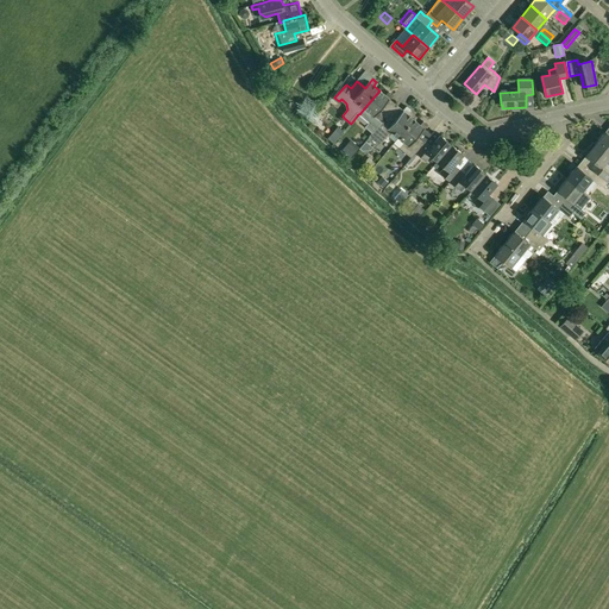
[(380,90),(359,114),(369,123),(364,127),(372,133),(389,114),(383,108),(390,100),(394,96),(389,93),(387,96),(380,90)]
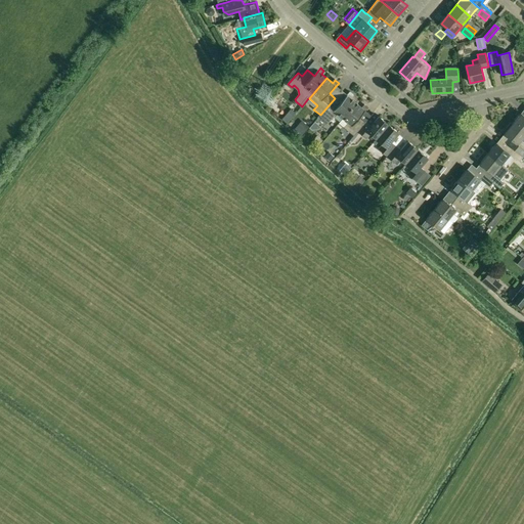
[(320,115),(317,118),(326,125),(334,117),(335,118),(338,114),(343,119),(356,103),(350,98),(353,95),(350,93),(348,95),(342,103),(335,98),(320,115)]
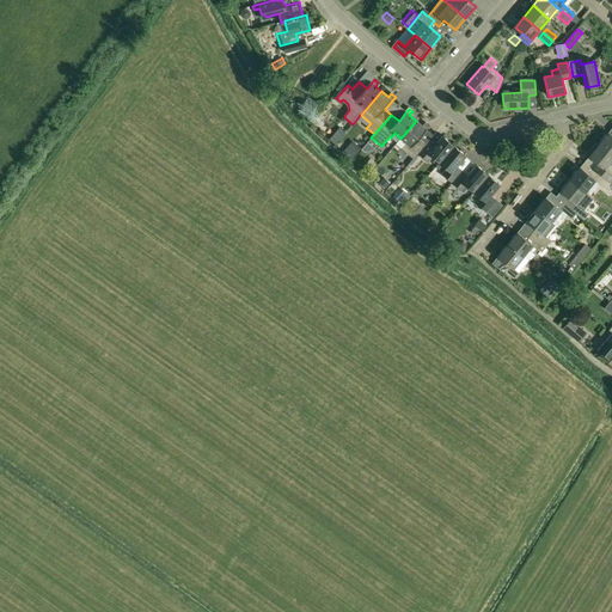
[(407,142),(401,148),(412,159),(414,159),(418,154),(427,144),(420,139),(427,130),(430,127),(427,123),(423,127),(416,121),(401,139),(407,142)]
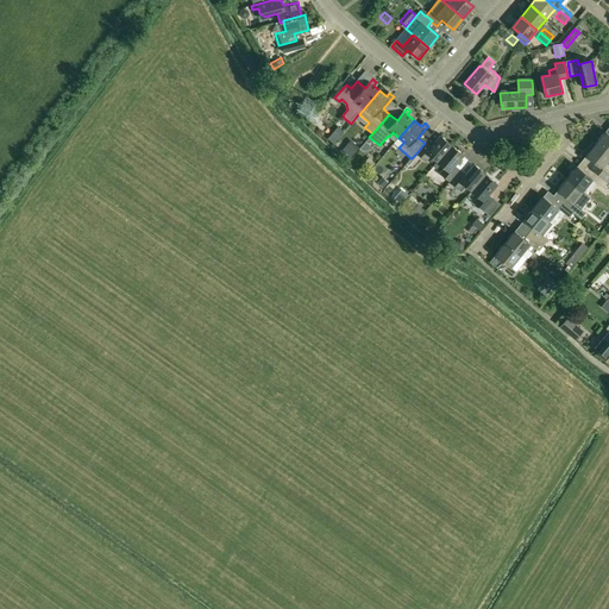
[(338,127),(328,138),(333,143),(343,131),(338,127)]
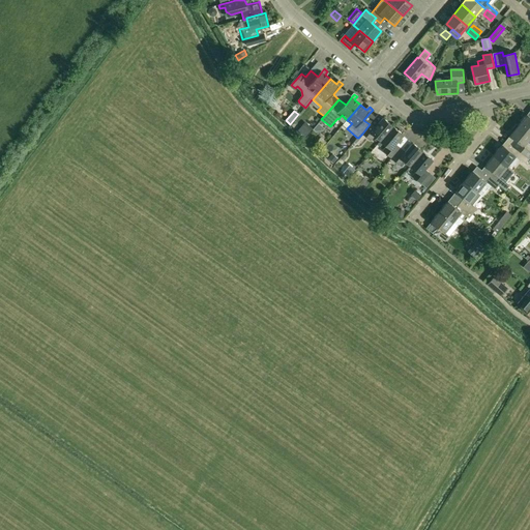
[(529,117),(527,115),(519,125),(529,134),(529,117)]
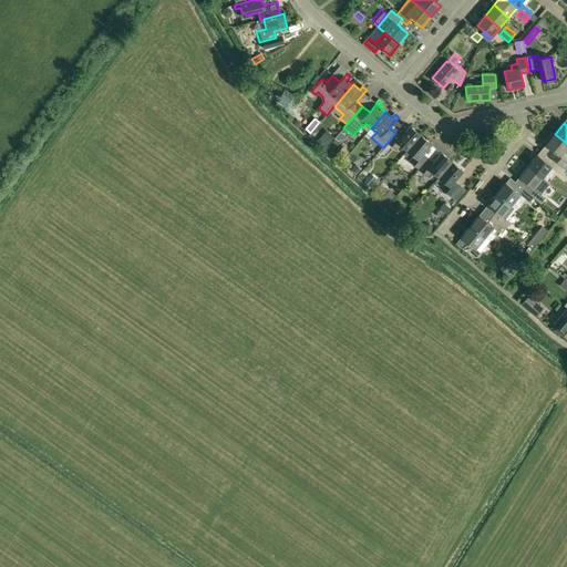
[(395,133),(388,143),(389,144),(397,151),(401,145),(408,151),(421,135),(411,127),(410,127),(402,136),(397,132),(395,133)]
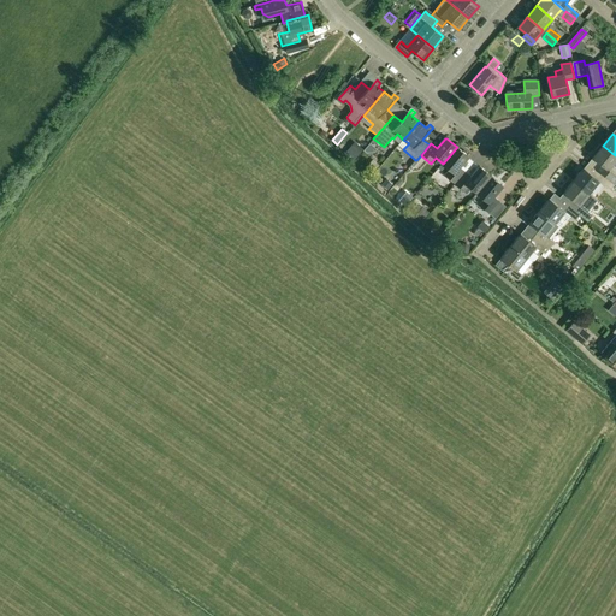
[(600,144),(593,153),(596,154),(593,158),(603,165),(598,171),(615,184),(615,183),(615,167),(612,165),(615,160),(615,155),(603,146),(600,144)]
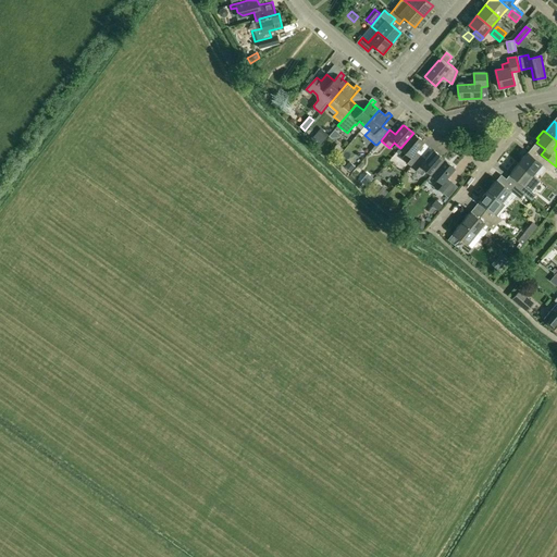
[(323,132),(316,140),(321,145),(329,136),(323,132)]
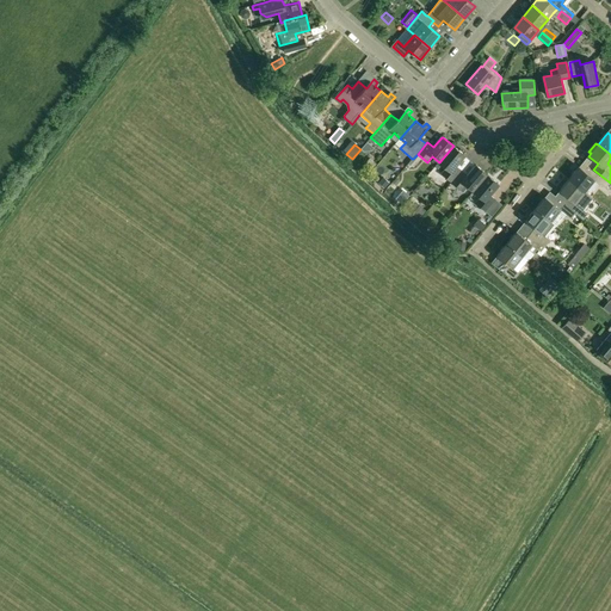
[(454,146),(439,162),(448,170),(443,176),(451,183),(462,171),(457,166),(466,156),(454,146)]
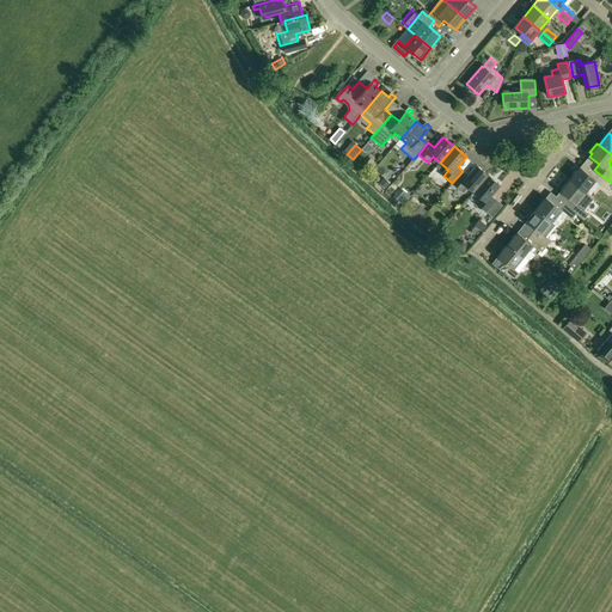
[(463,171),(452,183),(463,191),(464,193),(470,187),(475,191),(488,176),(477,166),(469,176),(463,171)]
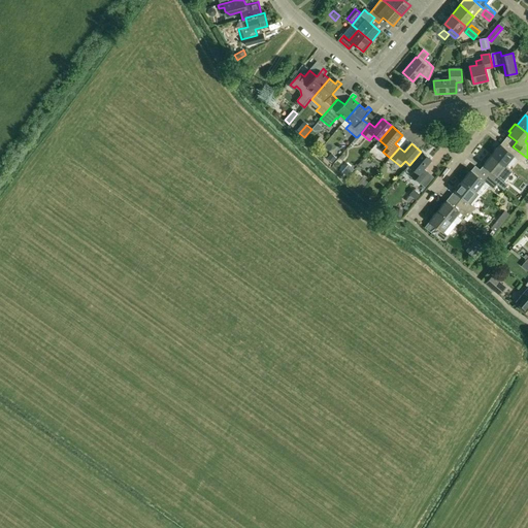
[(501,145),(493,155),(506,166),(515,156),(524,163),(527,158),(513,146),(508,152),(501,145)]
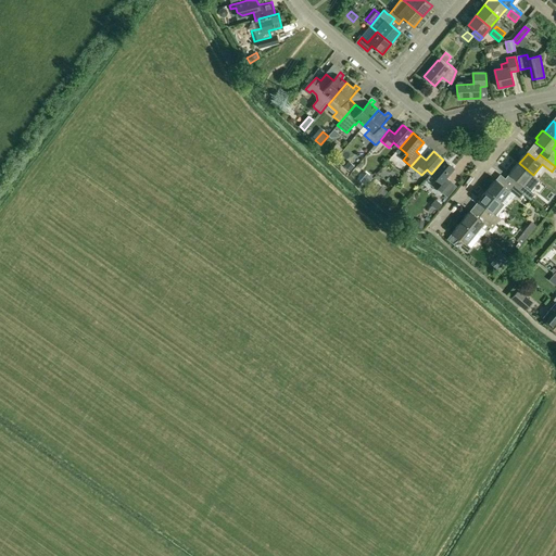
[(443,160),(431,174),(439,180),(434,186),(443,193),(452,182),(446,178),(455,168),(443,160)]
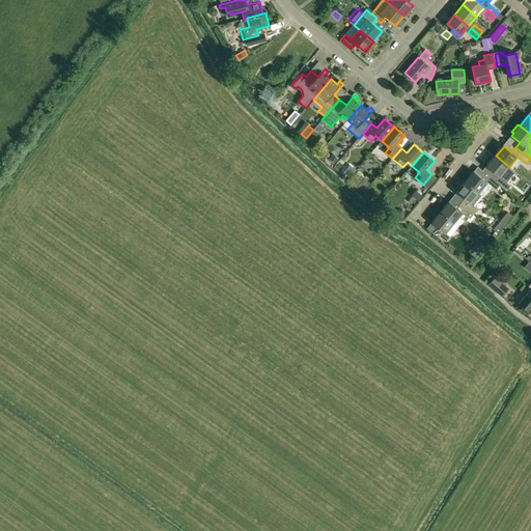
[(333,154),(329,159),(334,164),(338,159),(333,154)]
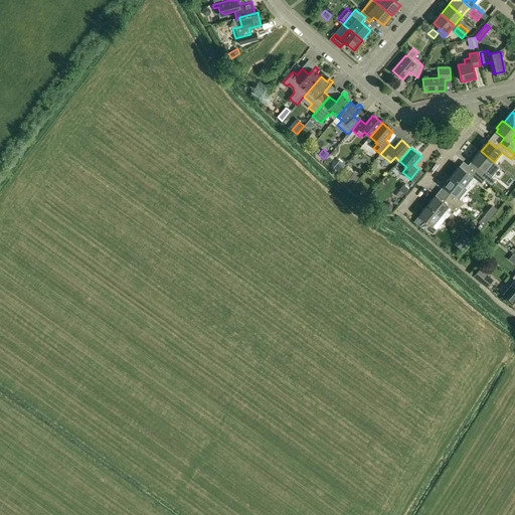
[(481,151),(472,161),(480,168),(476,172),(485,179),(486,180),(491,185),(495,180),(491,177),(494,173),(489,168),(494,162),(481,151)]
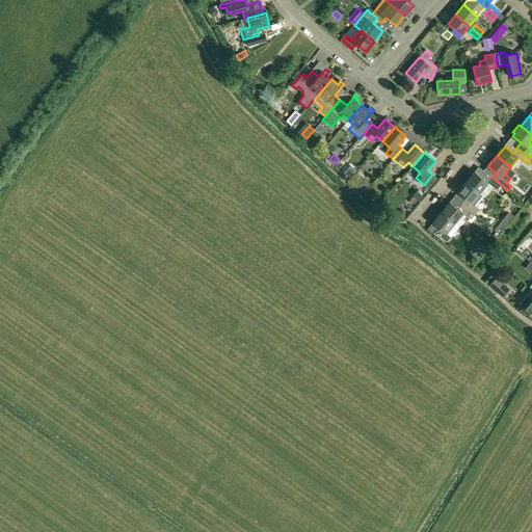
[(341,162),(337,166),(342,170),(345,166),(341,162)]
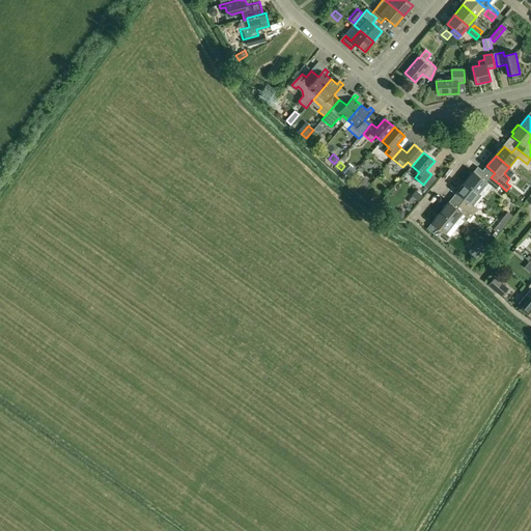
[(355,174),(365,170),(363,163),(352,166),(355,174)]
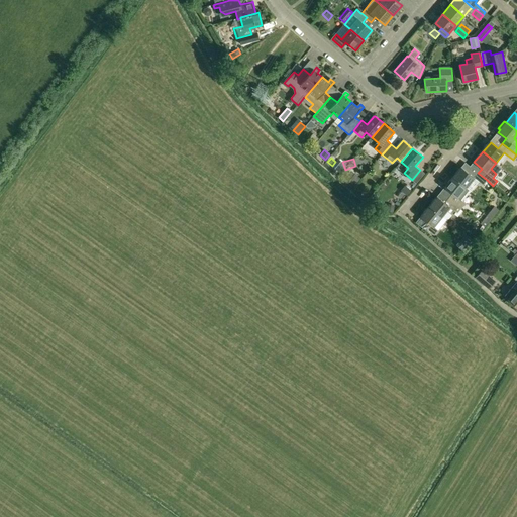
[(461,168),(453,178),(467,188),(475,179),(480,182),(483,185),(487,180),(478,173),(473,169),(470,174),(461,168)]
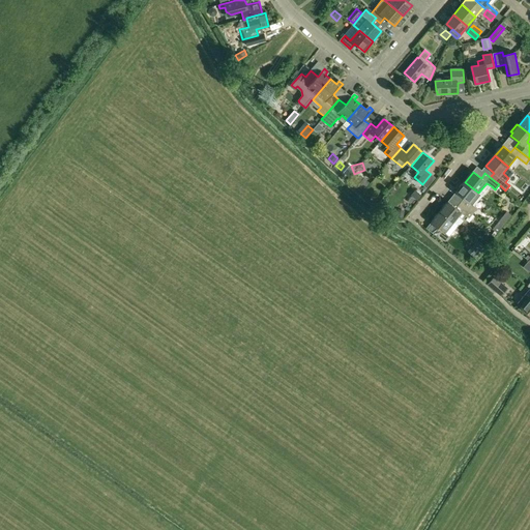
[(361,175),(354,182),(360,187),(367,180),(361,175)]
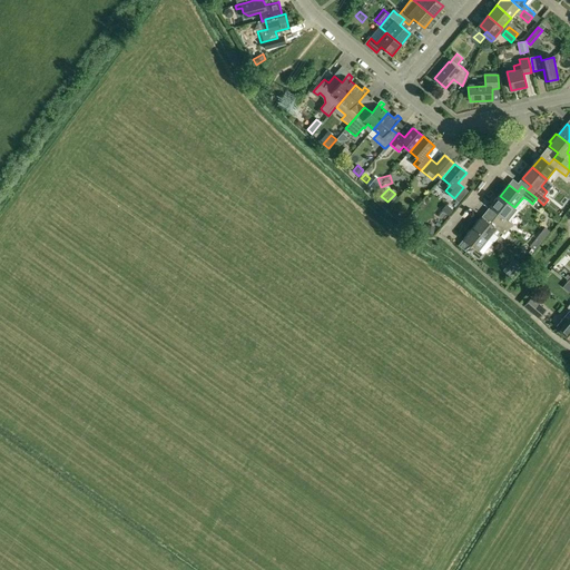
[(500,196),(491,207),(500,214),(495,219),(509,229),(513,225),(510,222),(508,220),(517,209),(514,207),(500,196)]
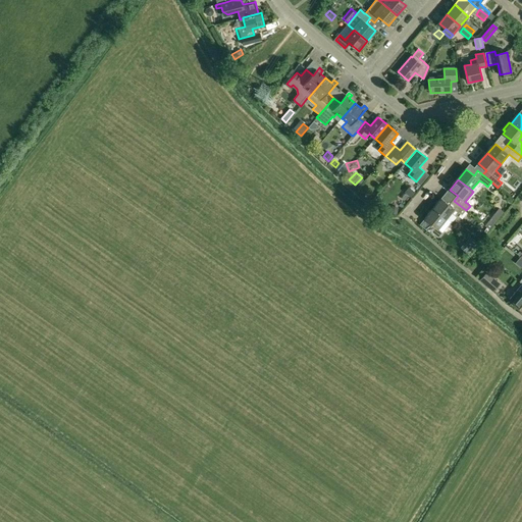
[(410,189),(406,193),(411,197),(414,193),(410,189)]
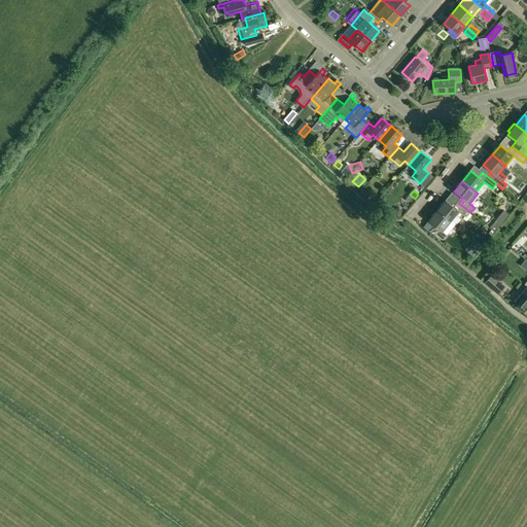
[(447,201),(438,211),(452,221),(456,216),(460,219),(463,215),(466,217),(470,212),(458,203),(454,207),(447,201)]
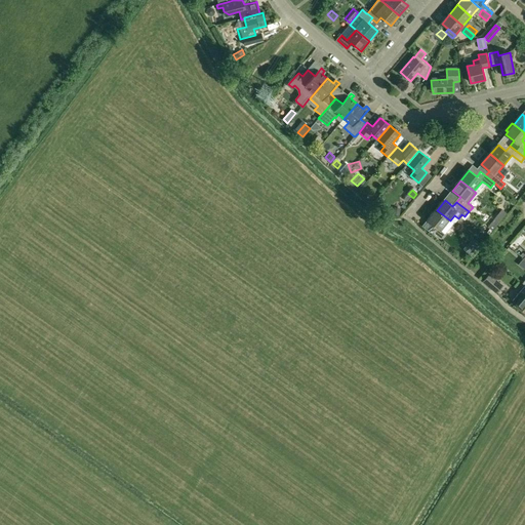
[(437,210),(428,220),(436,227),(432,232),(441,239),(453,224),(450,220),(437,210)]
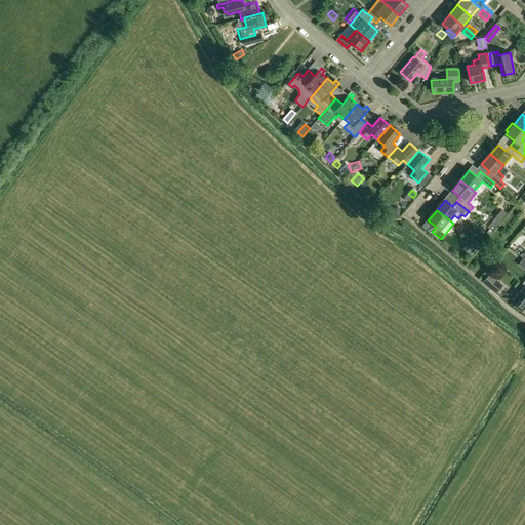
[(490,276),(484,283),(497,294),(503,287),(490,276)]
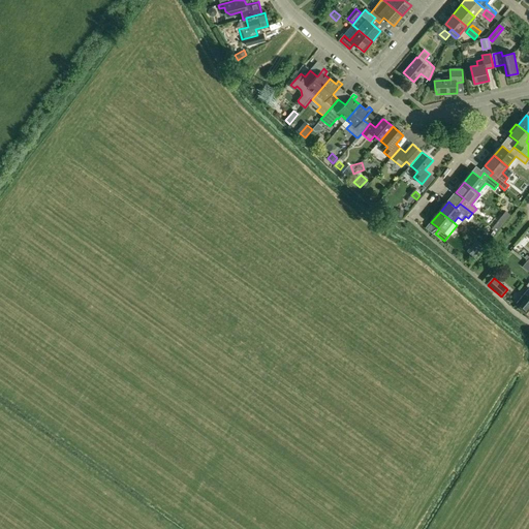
[(523,298),(518,305),(527,313),(528,311),(528,312),(528,297),(526,301),(523,298)]
